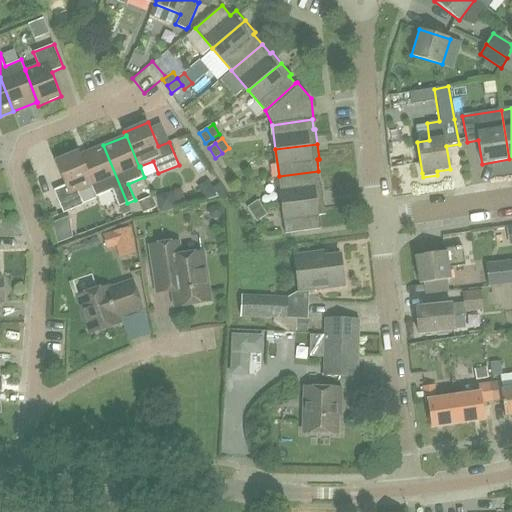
[(103,145),(80,154),(80,155),(93,186),(92,186),(96,197),(113,190),(120,206),(127,203),(103,145)]
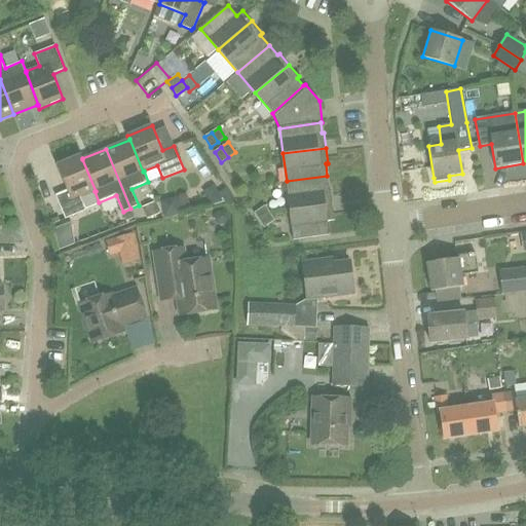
[(81,197),(95,191),(96,191),(82,159),(82,158),(81,155),(57,165),(68,190),(55,195),(66,219),(86,210),(81,197)]
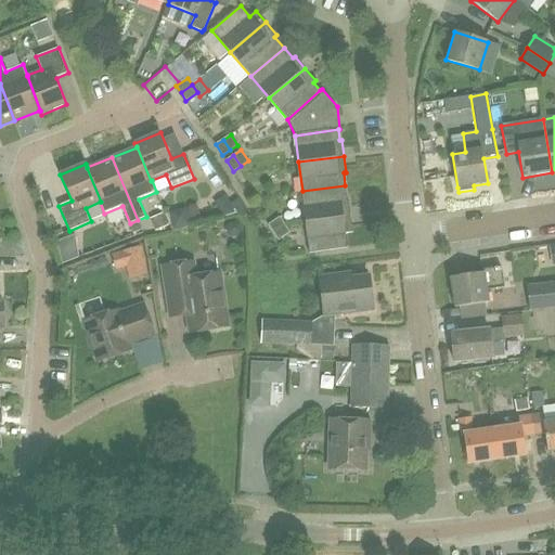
[(306,220),(351,216),(349,198),(347,199),(345,185),(302,191),(306,220)]
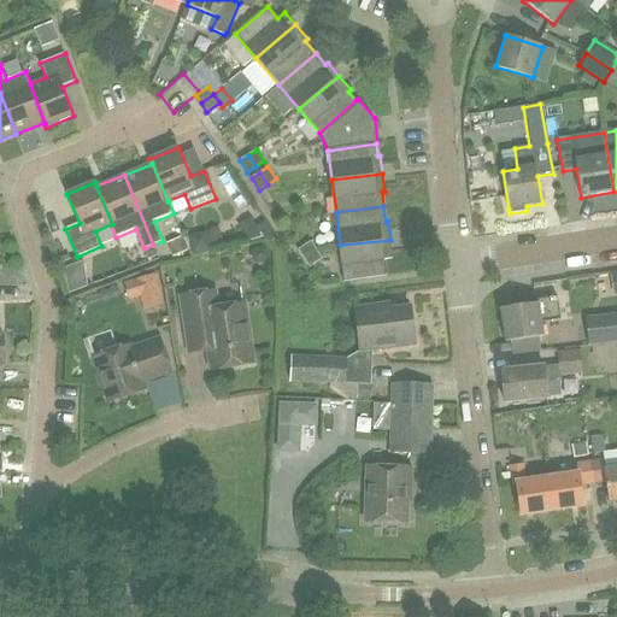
[(248,241),(259,234),(251,221),(240,228),(248,241)]
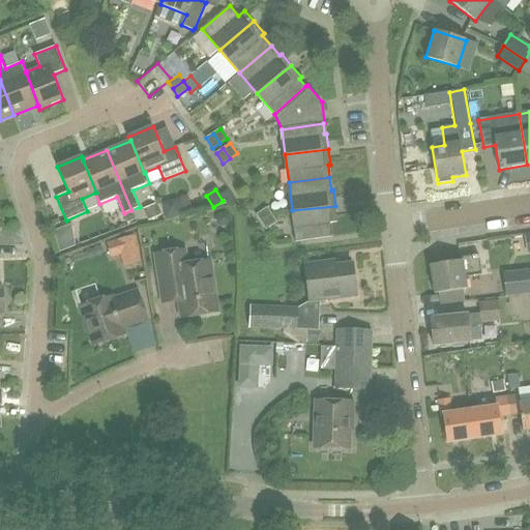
[(155,203),(143,209),(148,221),(160,215),(155,203)]
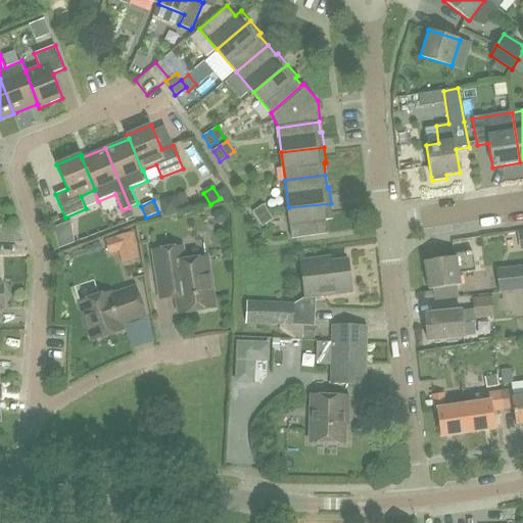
[(331,203),(288,207),(292,238),(327,233),(326,220),(333,219),(331,203)]
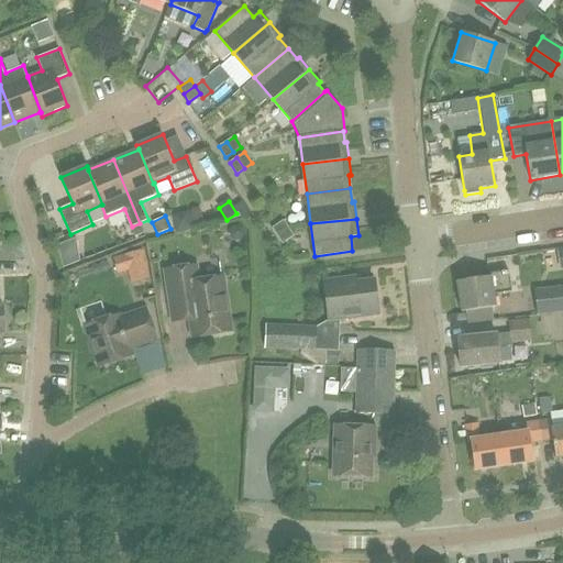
[(284,220),(273,228),(277,235),(289,228),(284,220)]
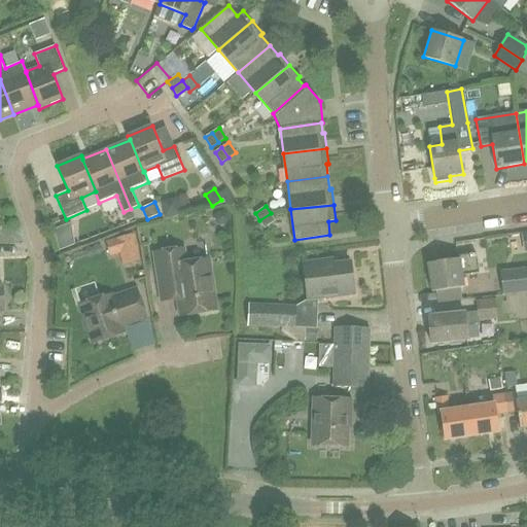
[(131,209),(124,212),(127,221),(135,218),(131,209)]
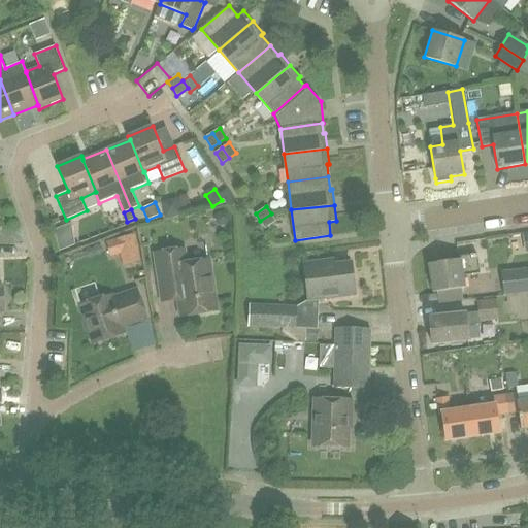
[(226,226),(230,222),(230,216),(226,211),(220,212),(216,217),(216,223),(221,226),(226,226)]
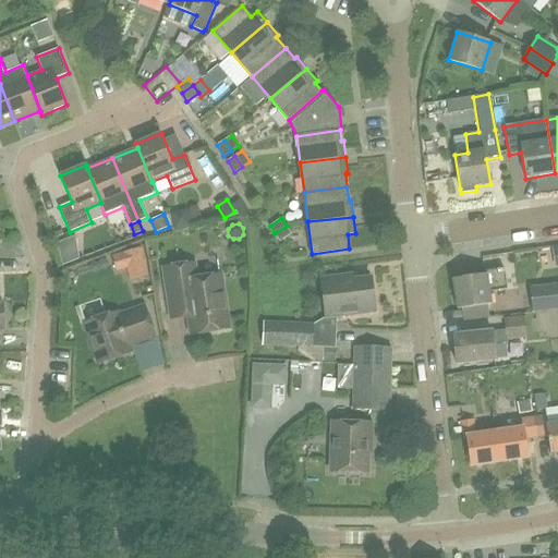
[(275,233),(279,240),(291,232),(287,226),(275,233)]
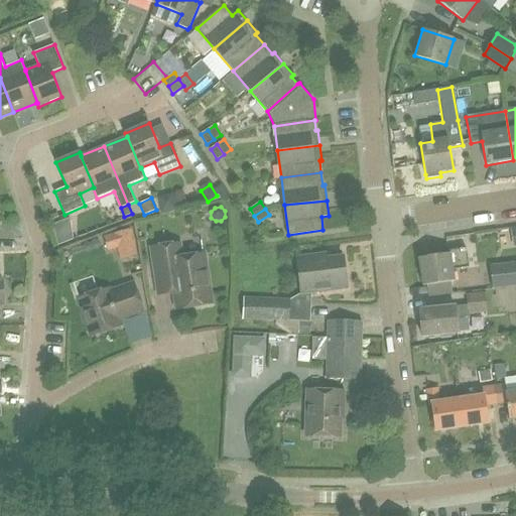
[(118,248),(122,260),(139,255),(130,228),(113,233),(104,236),(109,250),(118,248)]
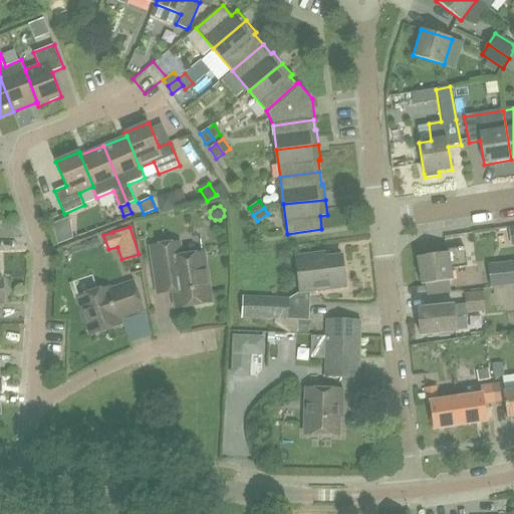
[(177,308),(211,303),(204,253),(181,256),(179,242),(152,246),(159,293),(174,290),(177,308)]
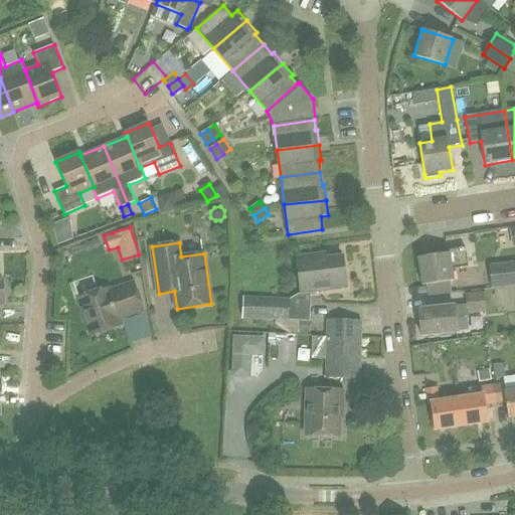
[(2,260),(20,260),(20,246),(3,245),(2,260)]
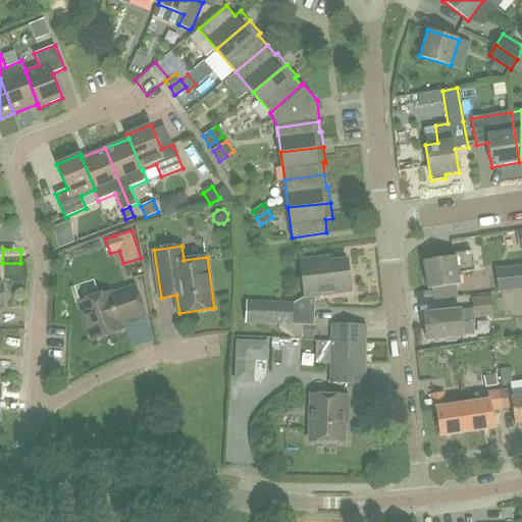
[(459,284),(458,272),(455,258),(455,257),(423,261),(428,290),(431,289),(433,300),(458,297),(456,284),(459,284)]
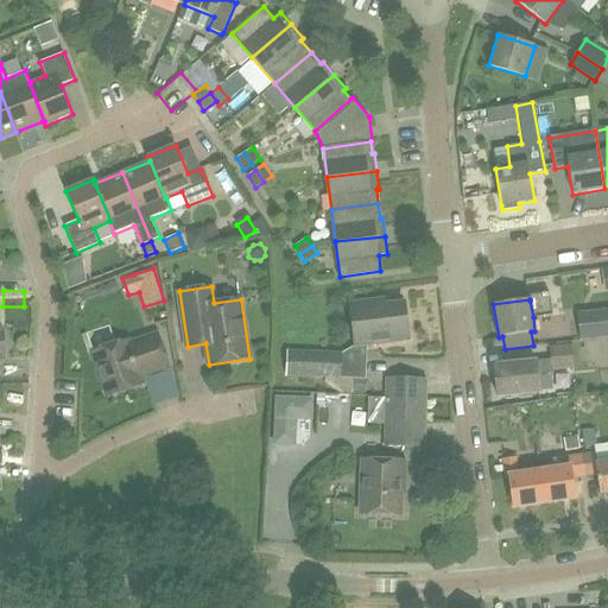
[(369,301),(350,303),(355,346),(409,339),(404,302),(371,306),(369,301)]
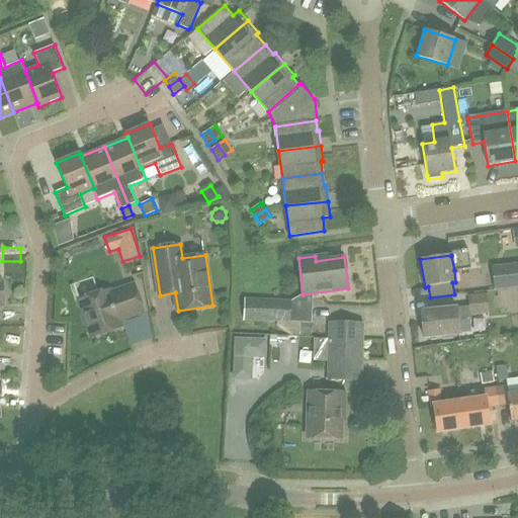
[(517,264),(493,267),(495,290),(501,289),(509,288),(510,288),(517,287),(517,264)]
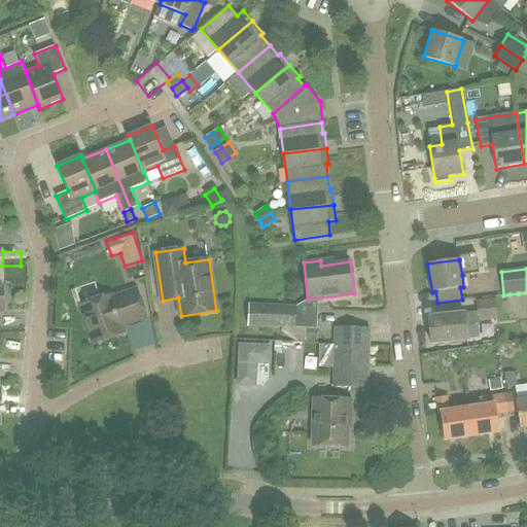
[(93,343),(124,332),(121,325),(130,322),(130,323),(146,318),(137,289),(112,297),(111,294),(80,306),(93,343)]
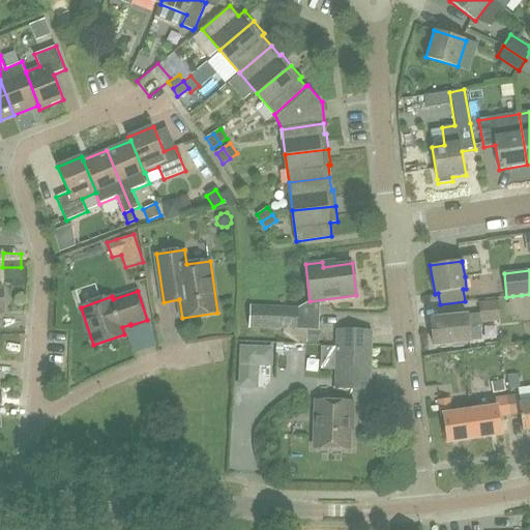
[(431,319),(433,345),(470,341),(469,327),(482,325),(482,322),(500,320),(498,300),(479,302),(480,314),(431,319)]
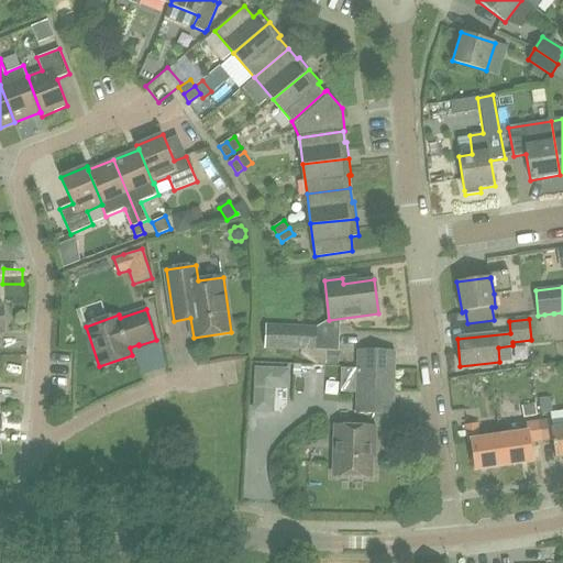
[(287,350),(317,351),(316,327),(289,324),(265,326),(264,349),(287,350)]
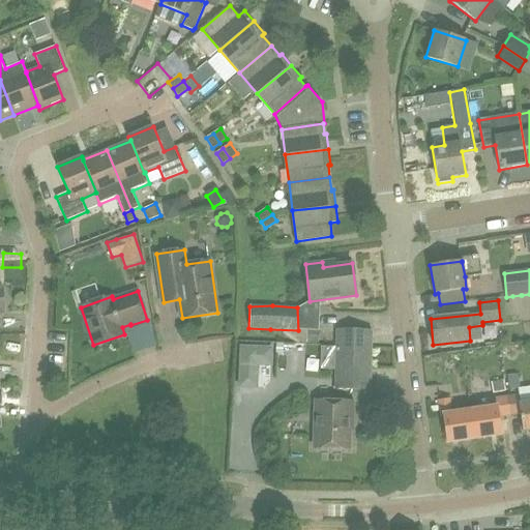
[(334,388),(371,390),(373,330),(336,329),(334,388)]
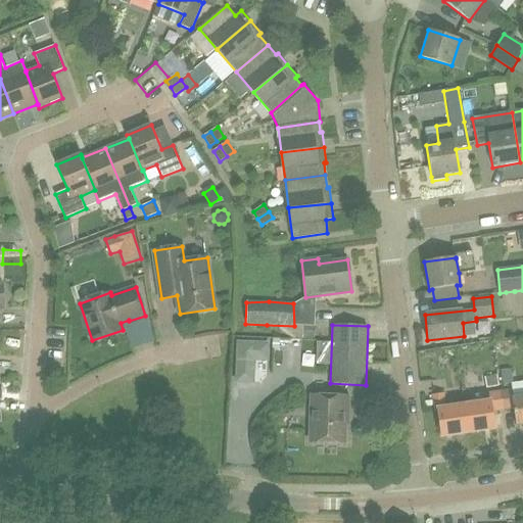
[(303,327),(303,340),(315,340),(315,327),(303,327)]
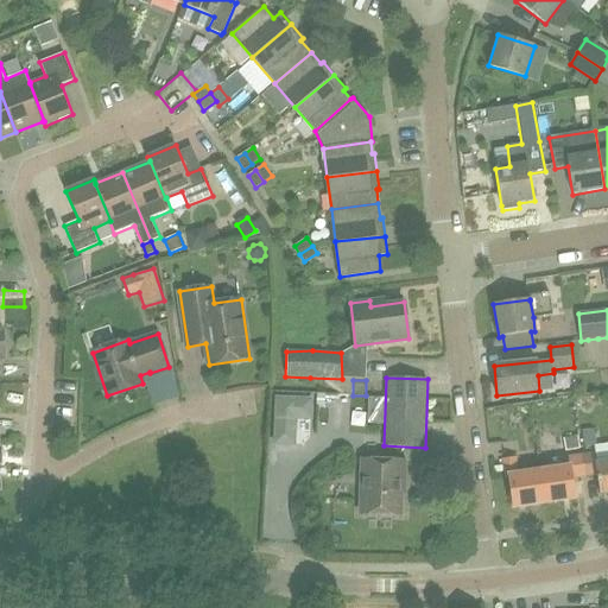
[(304,399),(276,398),(274,444),(293,444),(295,412),(305,413),(310,413),(310,400),(304,399)]
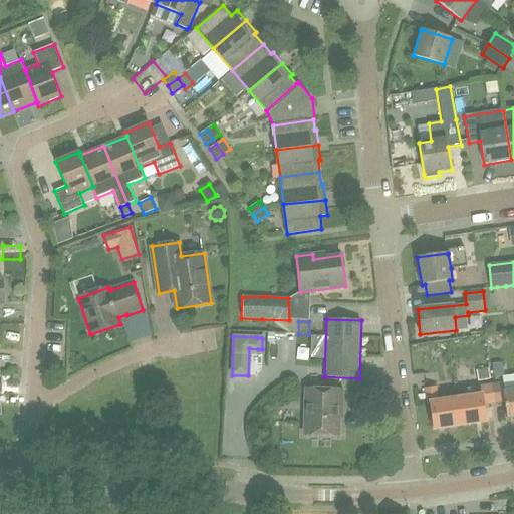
[(478,382),(491,379),(489,368),(476,370),(478,382)]
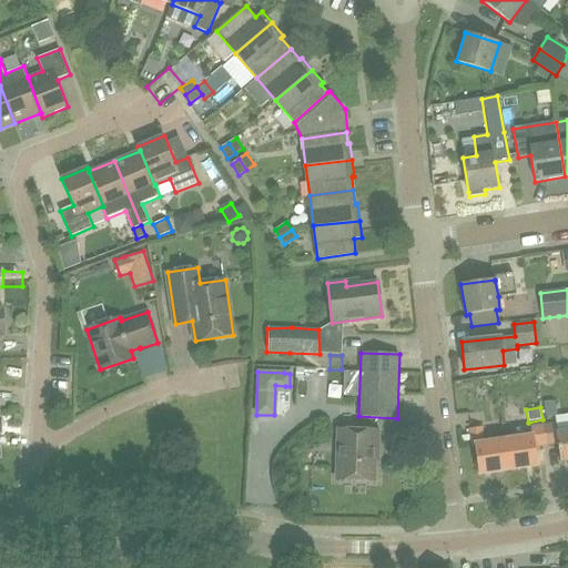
[(543,425),(545,445),(557,443),(559,462),(567,460),(567,430),(557,433),(555,423),(543,425)]
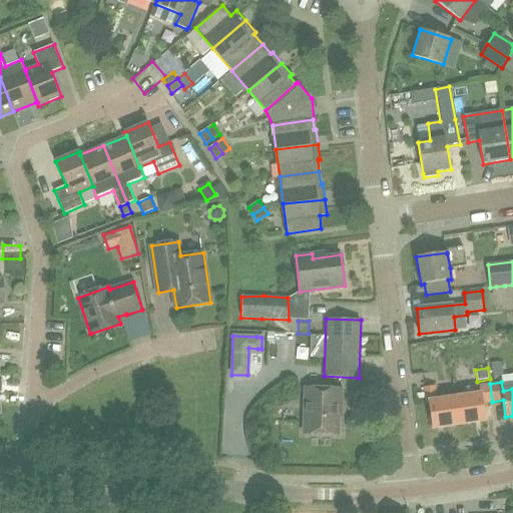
[(482,403),(492,402),(490,384),(479,386),(480,394),(455,398),(458,424),(484,420),(482,403)]
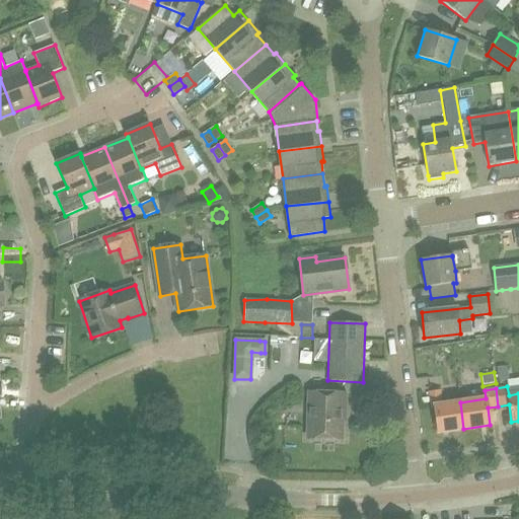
[(463,429),(460,402),(441,405),(439,390),(428,391),(431,408),(434,408),(438,433),(463,429)]
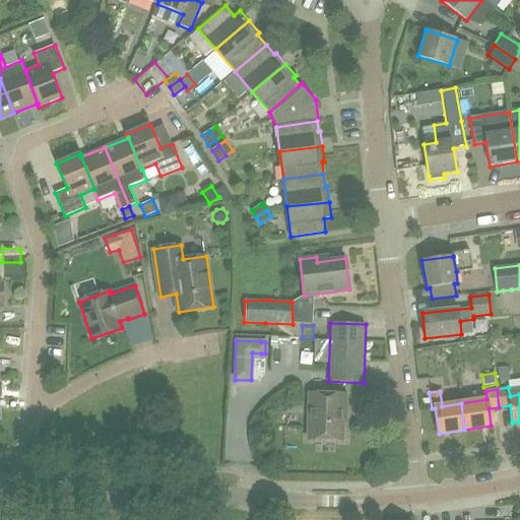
[(345,411),(345,395),(310,394),(308,440),(341,441),(342,411),(345,411)]
